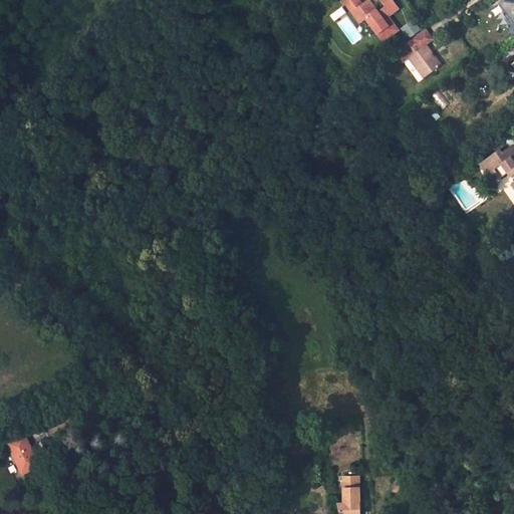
[(363,7),(357,0),(341,0),(353,15),(363,7)]
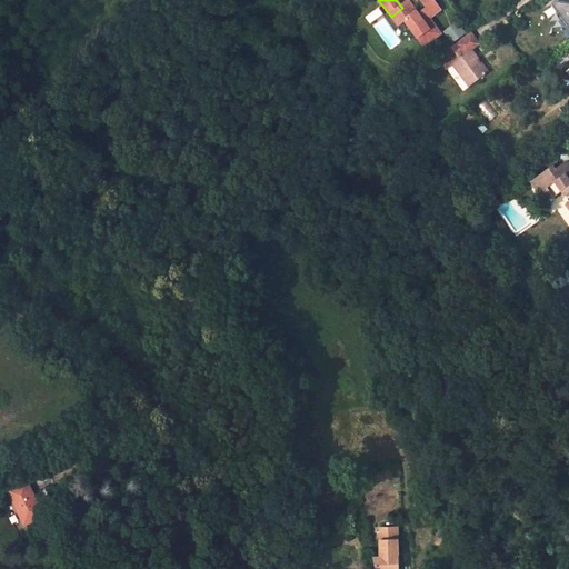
[(402,8),(391,17),(399,27),(406,22),(426,48),(441,36),(430,20),(441,11),(432,0),(421,0),(421,1),(428,10),(419,16),(409,3),(402,8)]
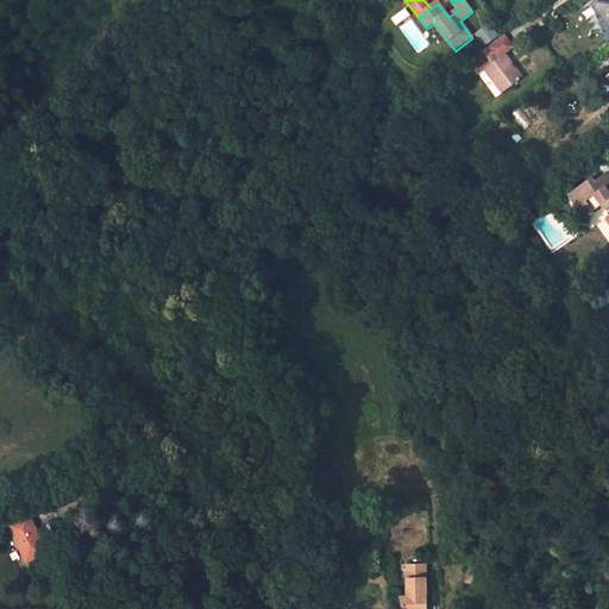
[(608,0),(590,0),(589,1),(608,32),(608,0)]
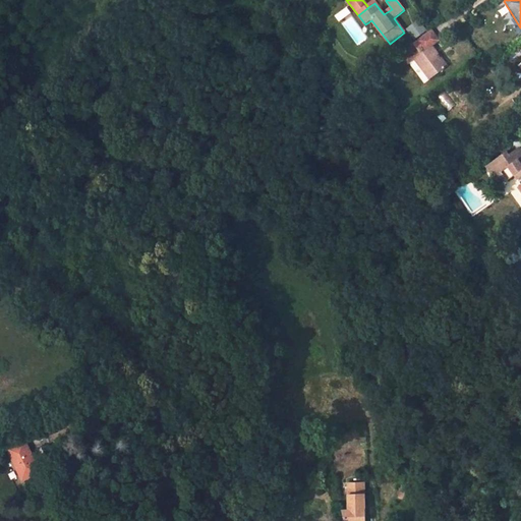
[(410,62),(415,58),(424,70),(427,67),(433,75),(448,64),(431,45),(439,40),(430,29),(422,35),(417,38),(420,42),(416,45),(413,41),(401,49),(410,62)]
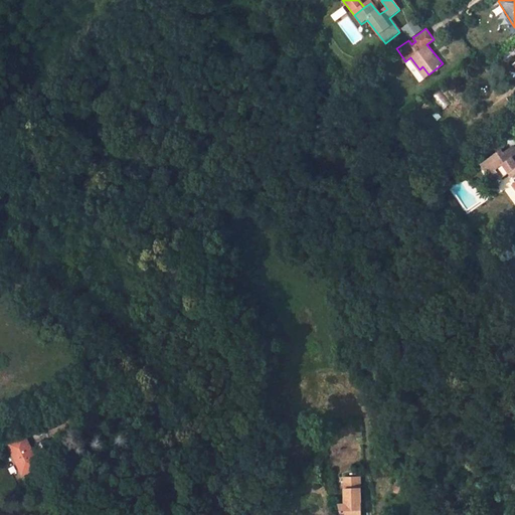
[(417,34),(413,29),(404,35),(408,40),(412,37),(417,34)]
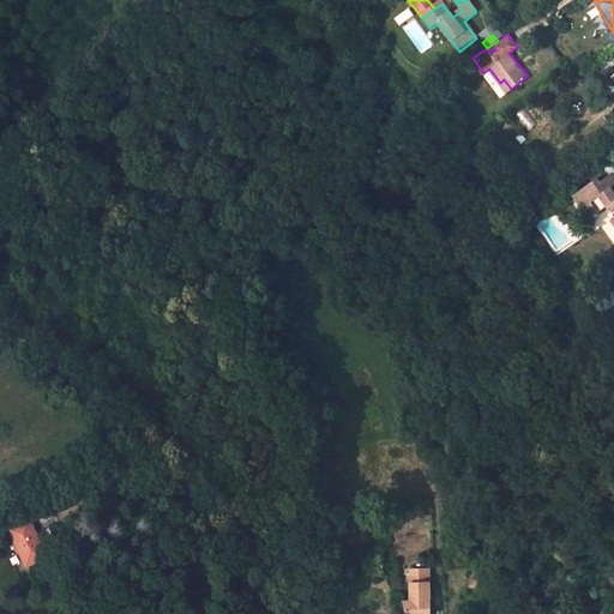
[(500,83),(507,91),(511,89),(504,79),(500,83)]
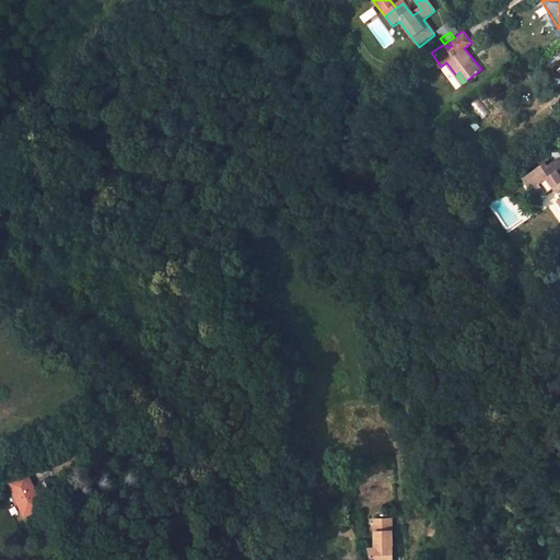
[(559,163),(557,159),(546,166),(543,163),(521,178),(532,195),(540,189),(543,194),(551,188),(555,194),(559,189),(559,197),(555,201),(559,208),(559,163)]
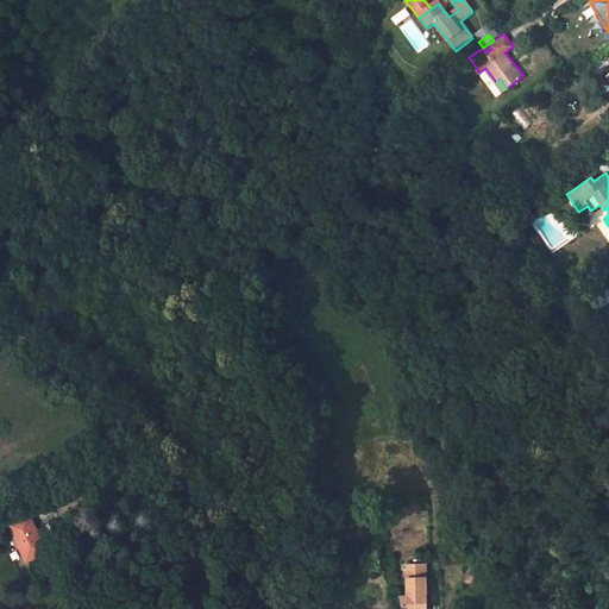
[(33,519),(10,526),(22,563),(45,556),(33,519)]
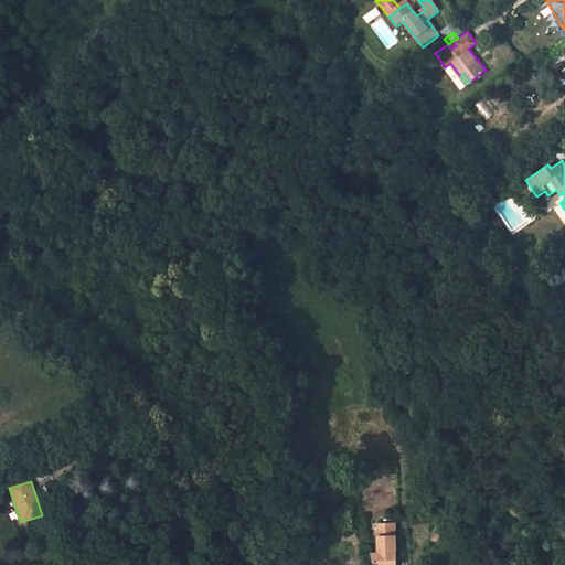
[(395,564),(394,524),(377,525),(379,554),(373,554),(375,564),(395,564)]
